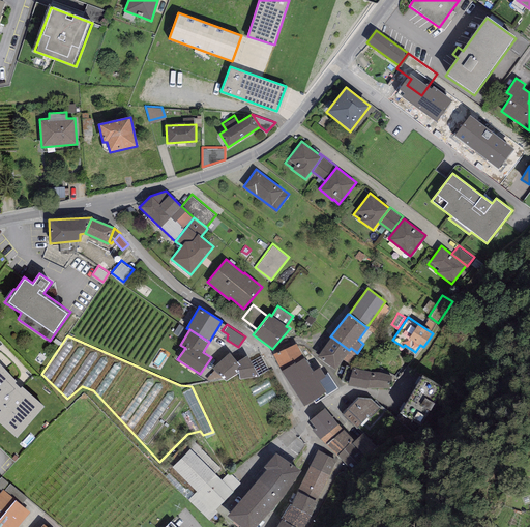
[(349,350),(331,337),(317,356),(335,370),(344,358),(349,350)]
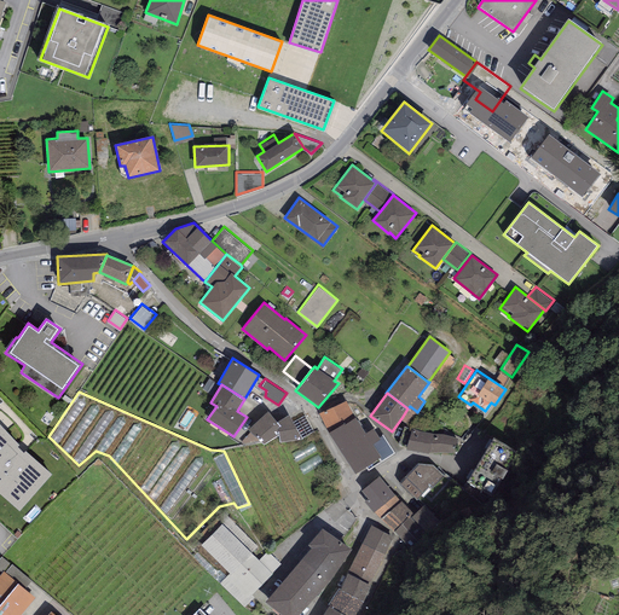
[(346,399),(319,412),(329,430),(356,418),(346,399)]
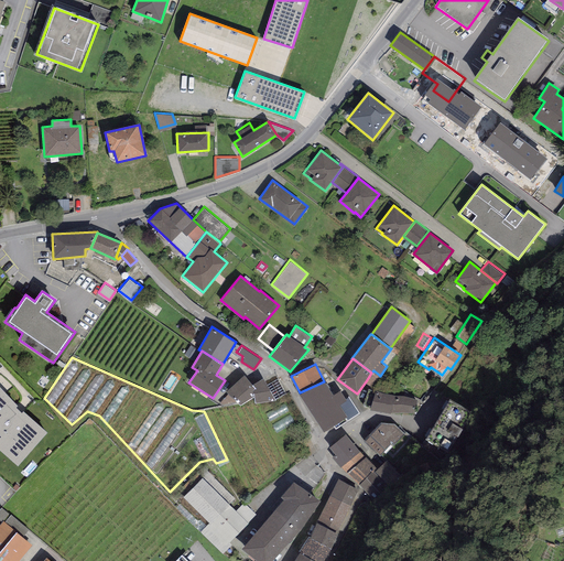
[(171,370),(162,385),(170,389),(179,375),(171,370)]
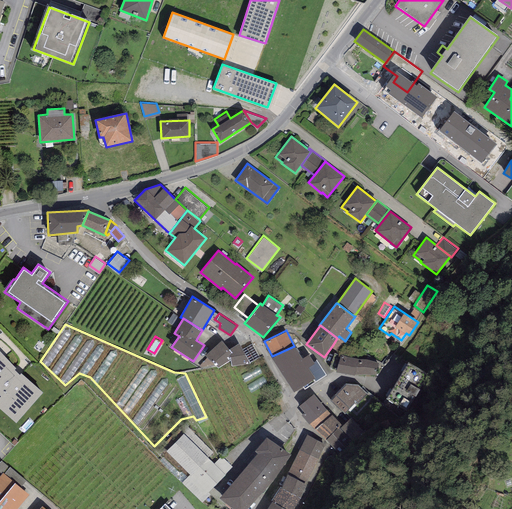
[(344,340),(339,336),(337,338),(332,346),(337,349),(344,340)]
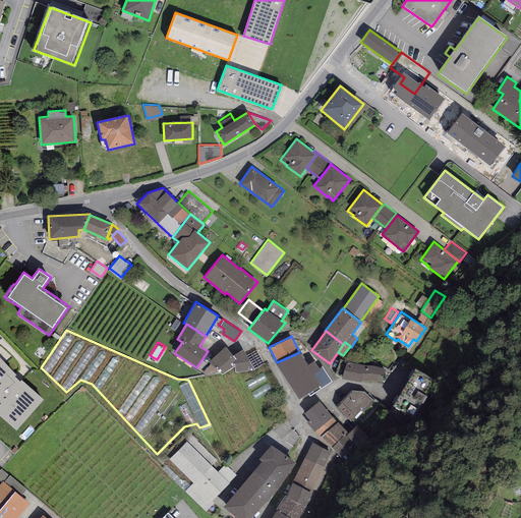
[(225,346),(209,361),(222,373),(235,365),(235,371),(254,368),(253,367),(246,353),(242,348),(233,355),(225,346)]
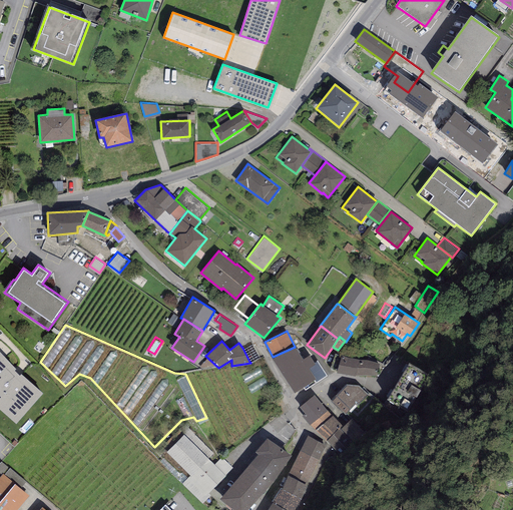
[(252,343),(242,348),(249,362),(260,356),(252,343)]
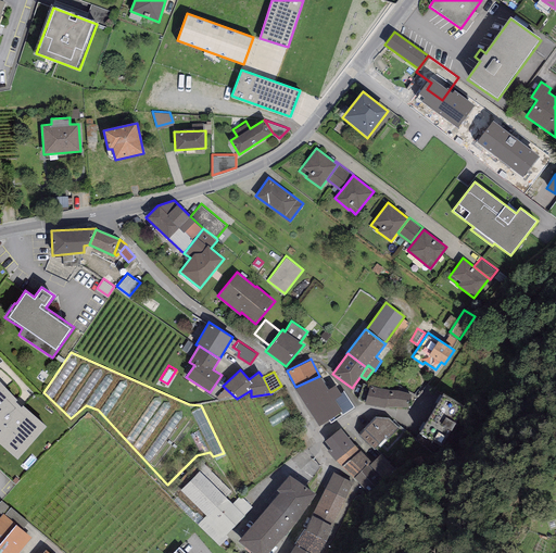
[(319,376),(295,389),(318,426),(329,419),(330,422),(342,415),(341,414),(354,405),(344,389),(340,392),(335,384),(328,389),(319,376)]
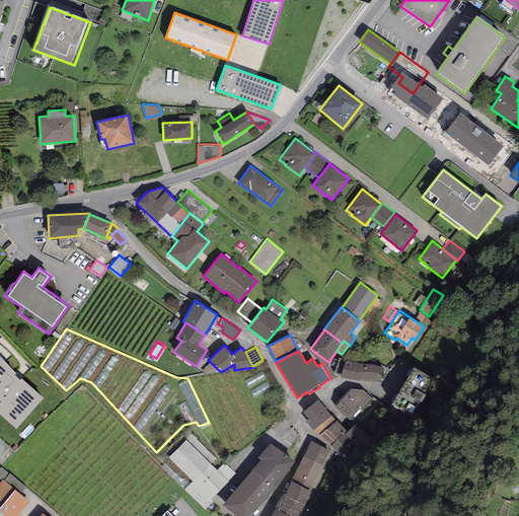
[(0,400),(1,401),(0,402),(0,414),(16,429),(44,397),(21,378),(20,379),(15,374),(16,373),(0,356),(0,400)]
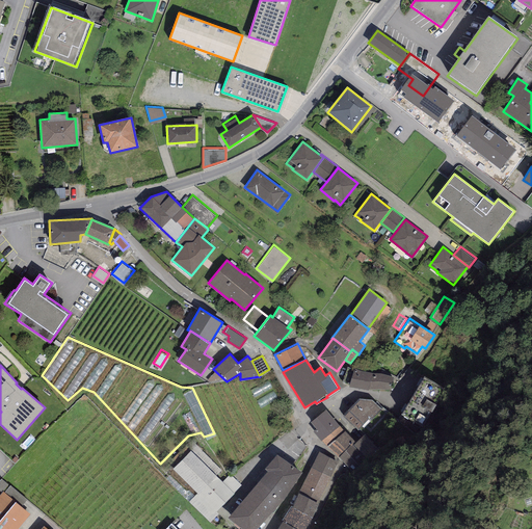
[(374,373),(354,368),(349,387),(368,390),(369,388),(390,388),(394,375),(381,373),(374,373)]
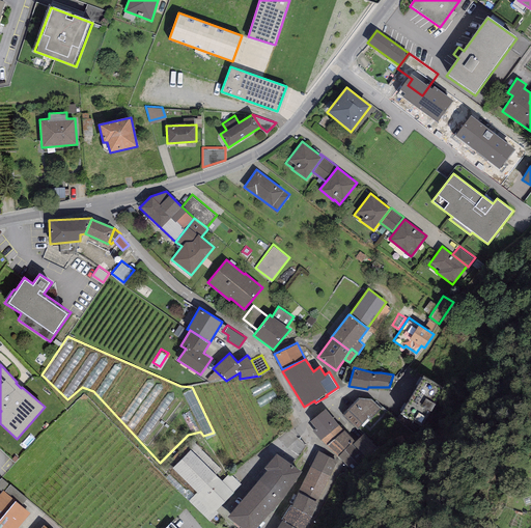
[(261,380),(252,385),(261,403),(278,394),(269,377),(261,380)]
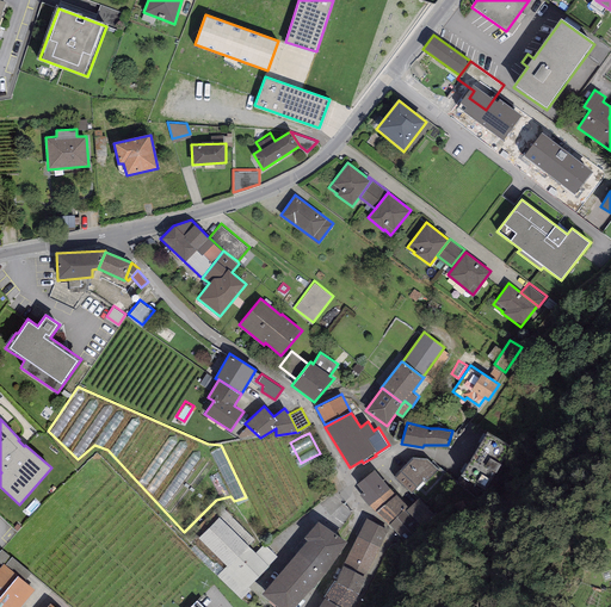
[(510,446),(486,433),(462,476),(486,489),(510,446)]
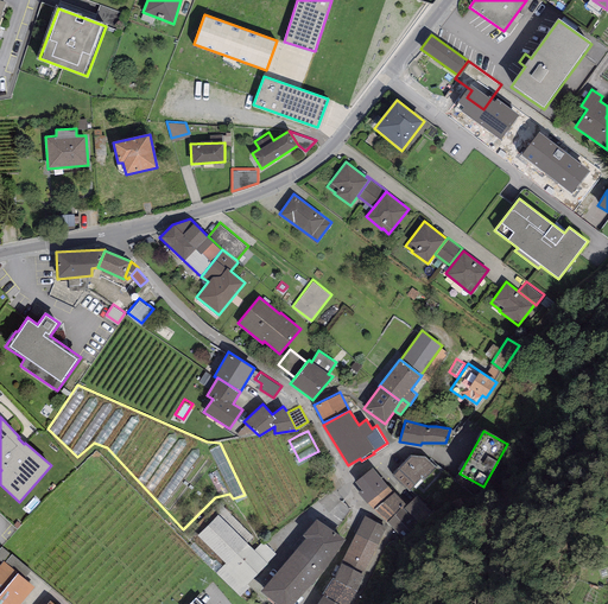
[(436,465),(424,455),(411,453),(392,472),(409,490),(436,465)]
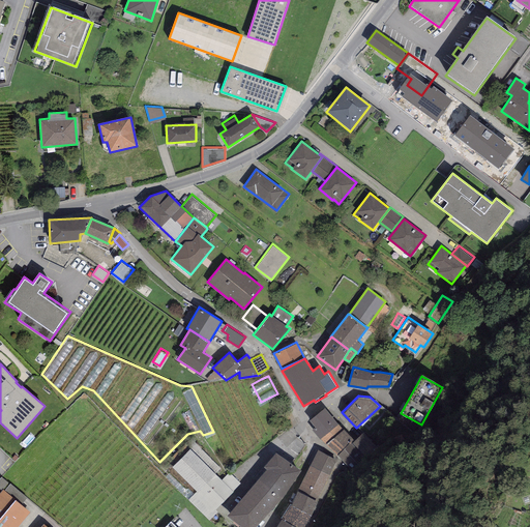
[(324,407),(310,419),(315,426),(312,429),(320,438),(321,438),(337,423),(324,407)]
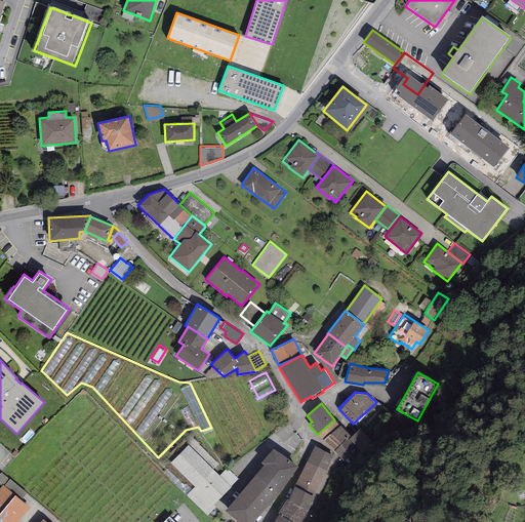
[(351,435),(334,419),(318,434),(324,440),(334,450),(347,437),(348,438),(351,435)]
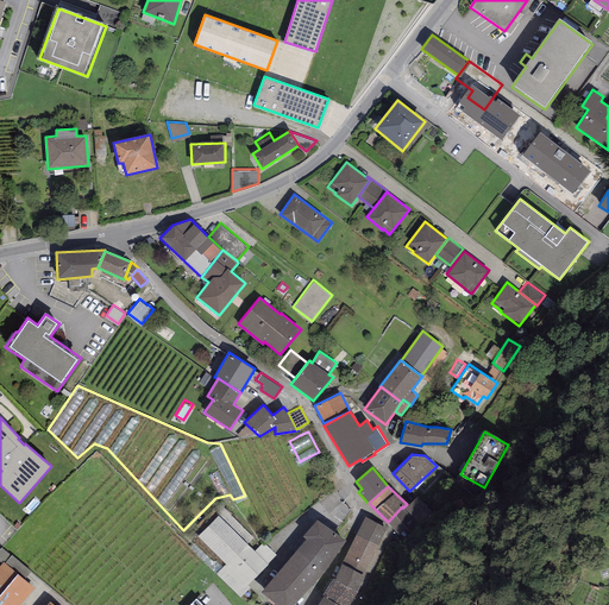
[(407,504),(403,508),(419,521),(437,512),(416,495),(407,504)]
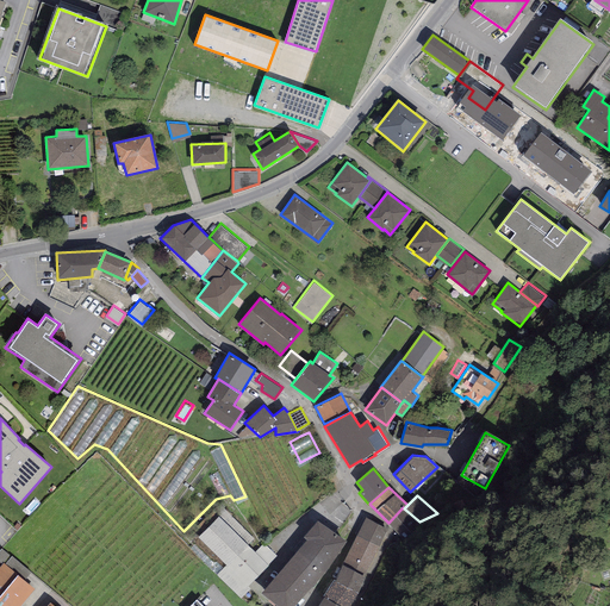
[(221,501),(213,510),(219,514),(247,543),(254,536),(221,501)]
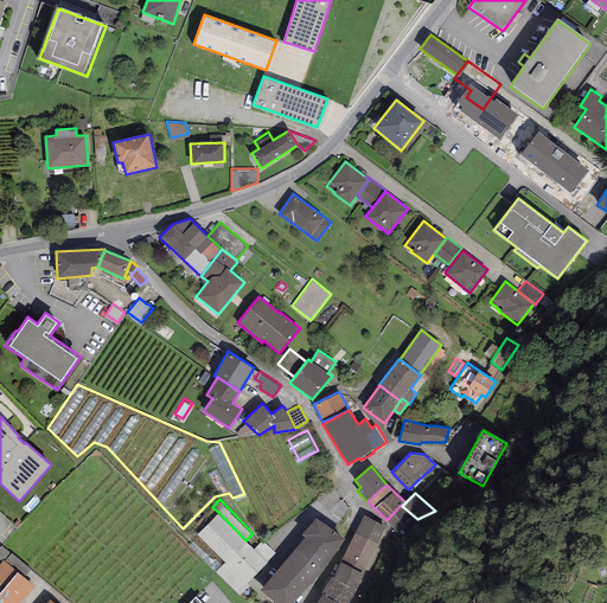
[(401,505),(387,520),(403,536),(417,519),(402,506),(401,505)]
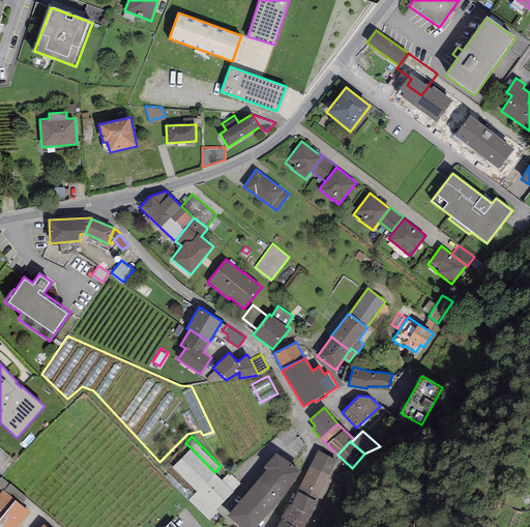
[(214,472),(190,447),(172,466),(196,490),(188,498),(209,518),(214,513),(212,510),(233,491),(232,490),(221,478),(214,472)]
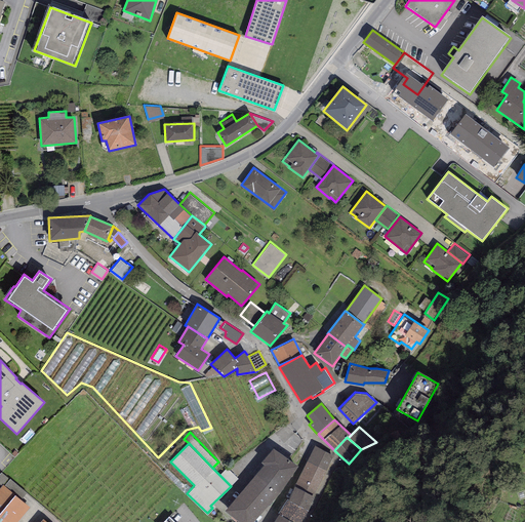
[(333,454),(315,445),(307,459),(326,469),(333,454)]
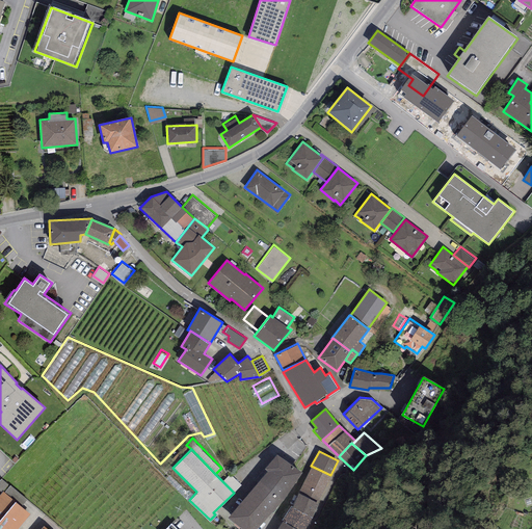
[(256,528),(302,475),(277,453),(265,469),(267,471),(228,518),(241,528),(256,528)]
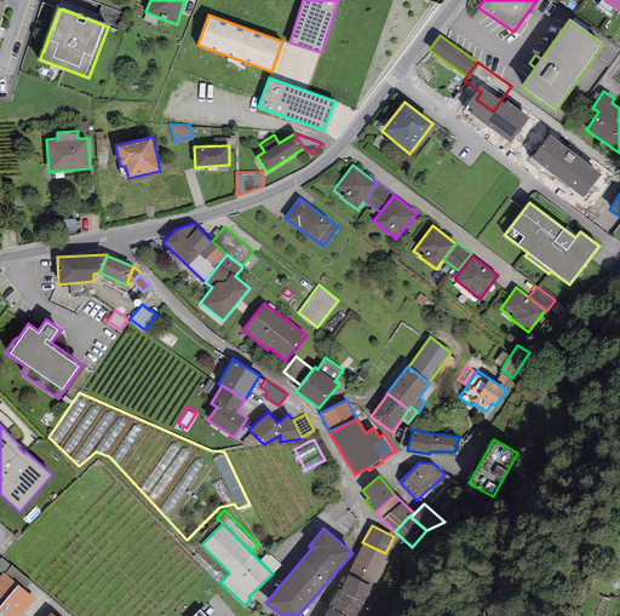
[(369,585),(385,553),(362,542),(346,574),(369,585)]
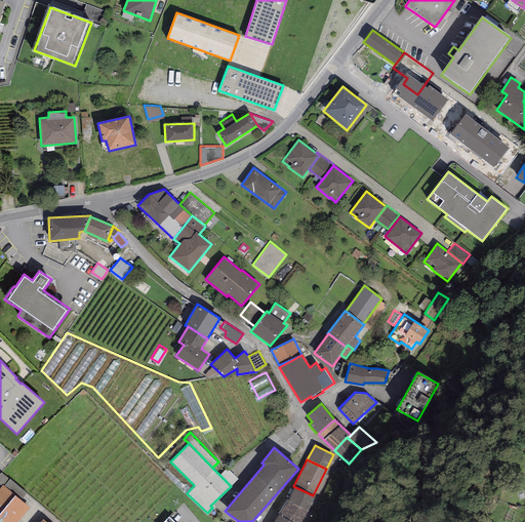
[(227,467),(218,474),(230,485),(231,484),(238,477),(227,467)]
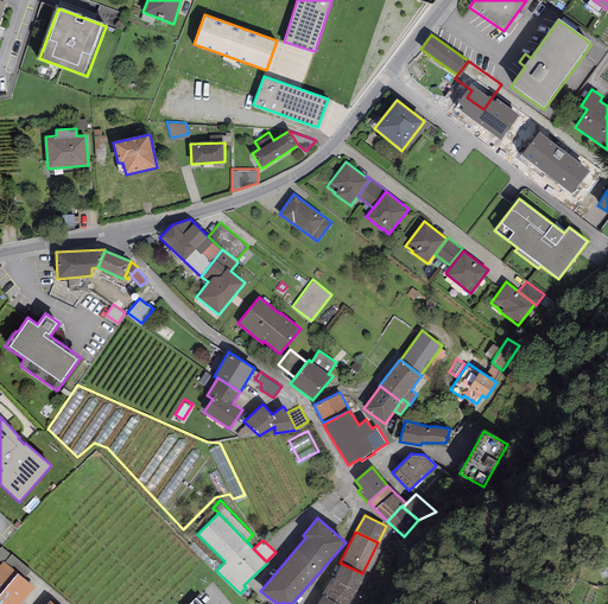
[(1,545),(0,546),(0,558),(2,560),(4,559),(24,577),(31,568),(12,552),(11,553),(1,545)]
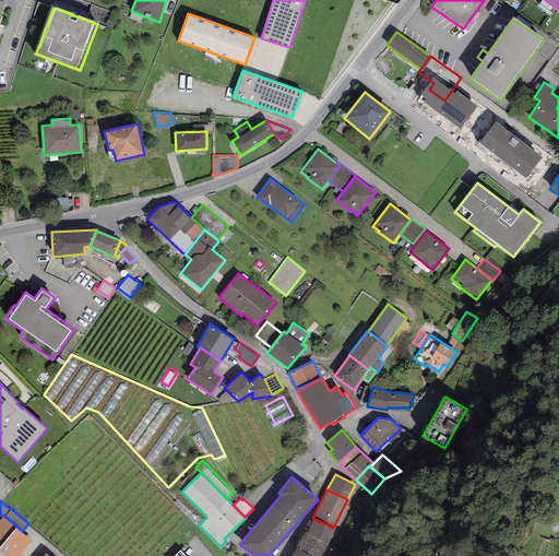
[(2,516),(0,518),(0,555),(18,555),(32,540),(22,531),(3,515),(2,516)]
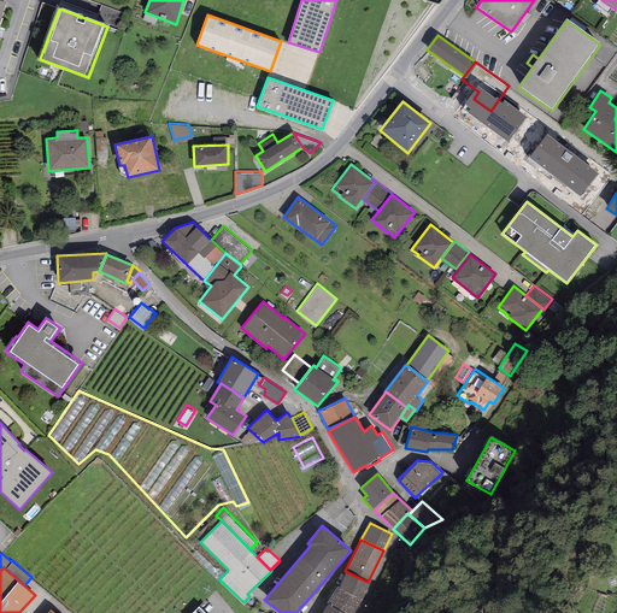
[(369,583),(368,582),(345,571),(338,585),(360,599),(369,583)]
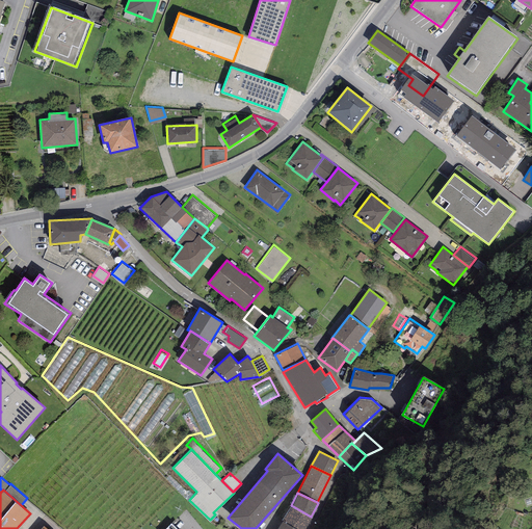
[(303,528),(311,517),(291,505),(282,521),(296,528),(303,528)]
